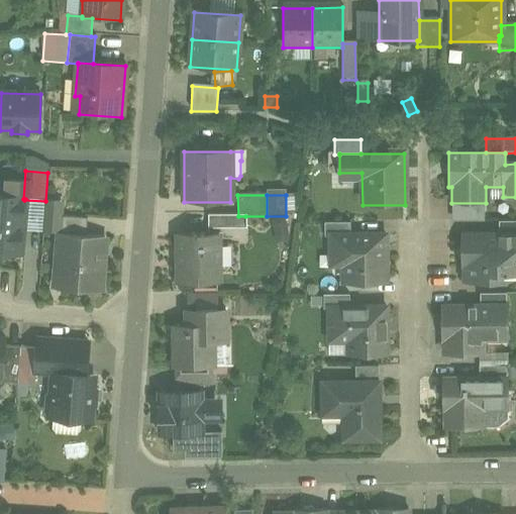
[(23,199),(0,196),(0,252),(20,255),(24,200),(25,199),(23,199)]
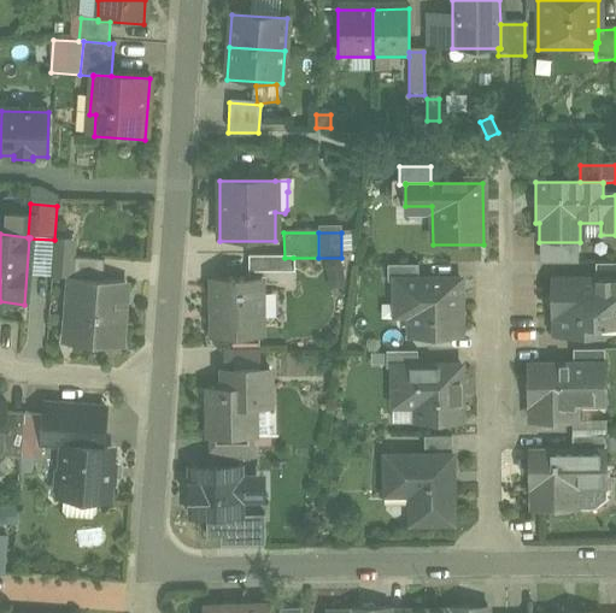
[(74,242),(54,240),(51,278),(70,280),(74,242)]
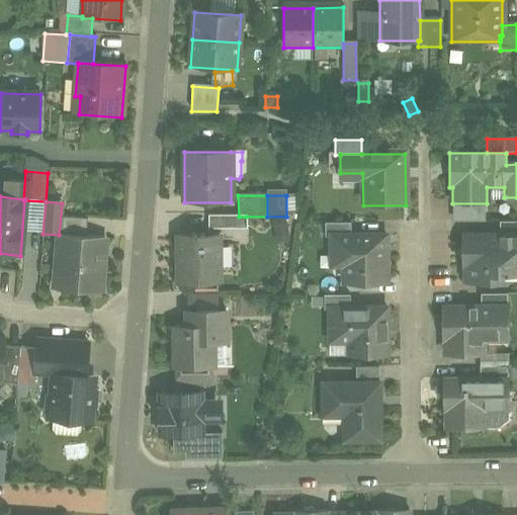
[(239,217),(207,217),(207,230),(246,231),(246,217),(239,217)]
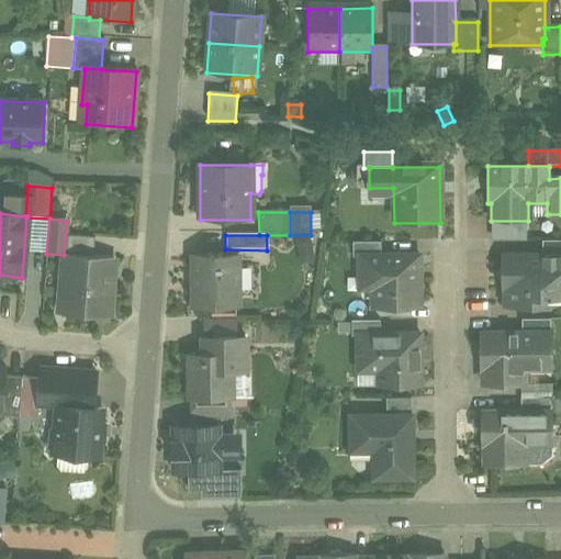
[(94,238),(66,236),(64,255),(92,257),(94,238)]
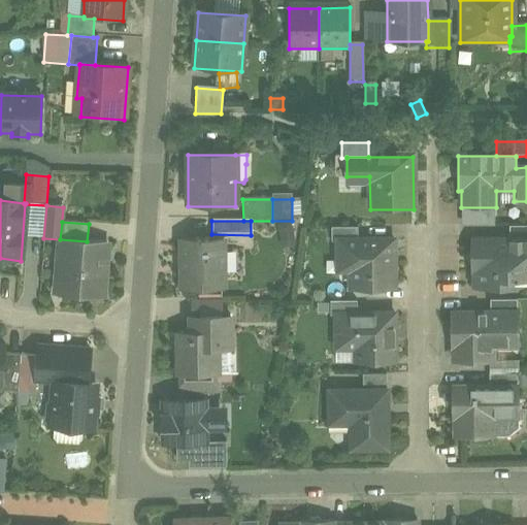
[(290,224),(277,227),(282,251),(295,248),(290,224)]
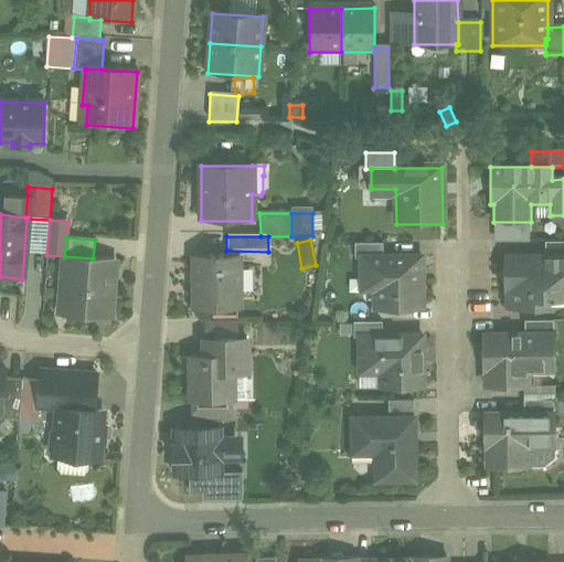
[(563,243),(544,244),(544,258),(563,257),(563,243)]
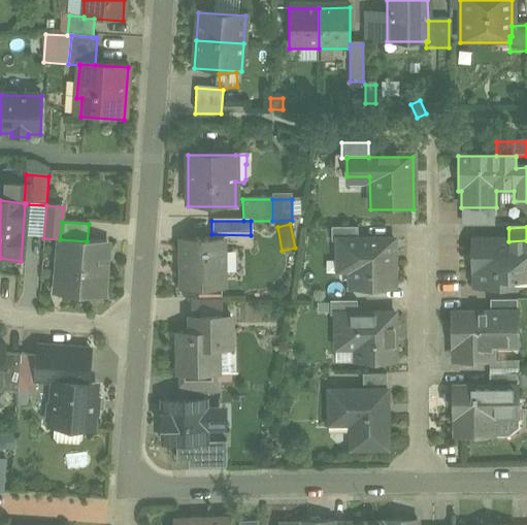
[(358,229),(331,229),(331,243),(338,243),(338,241),(358,242),(358,229)]
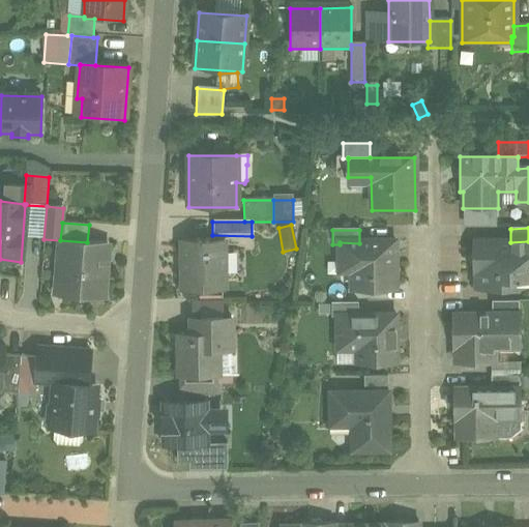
[(87,242),(60,240),(56,297),(101,301),(106,244),(87,242)]
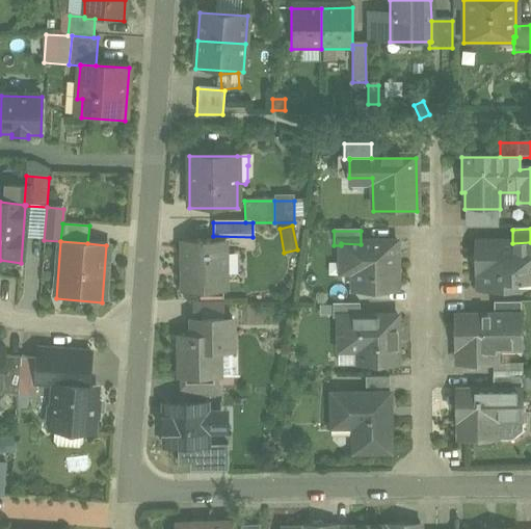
[(530,242),(512,243),(475,243),(475,274),(478,274),(478,292),(515,292),(515,274),(530,273),(530,242)]
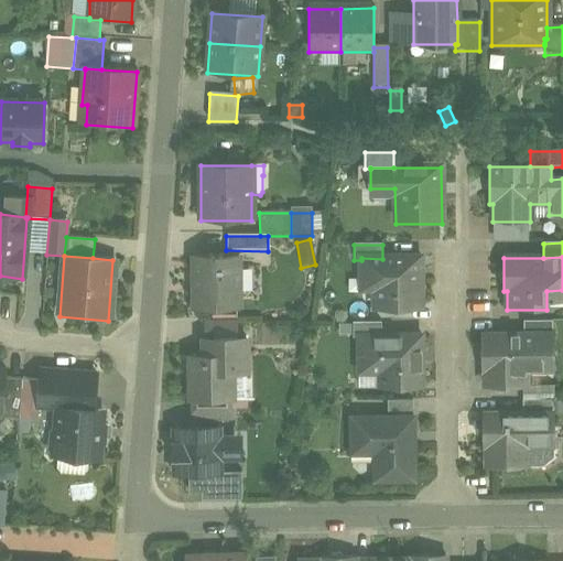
[(236,258),(193,258),(193,311),(236,311),(236,258)]
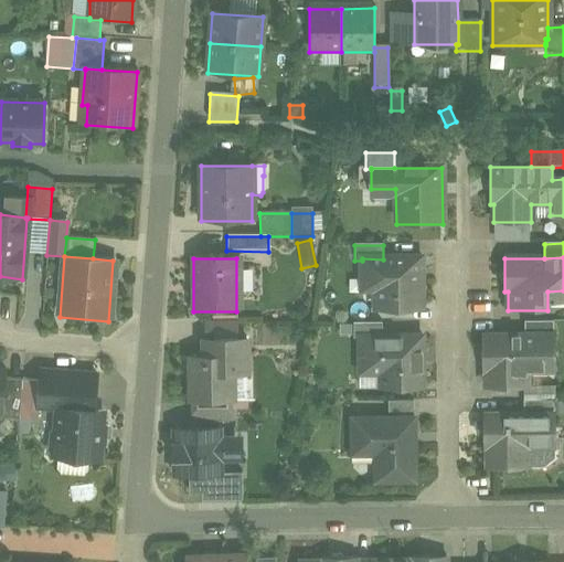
[(383,260),(362,258),(362,261),(362,281),(375,281),(375,311),(422,313),(422,260),(383,260)]
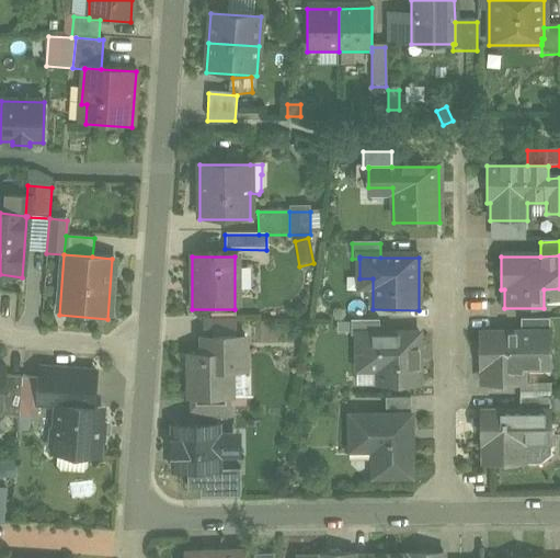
[(235,321),(204,321),(204,340),(213,340),(213,339),(235,338),(235,321)]
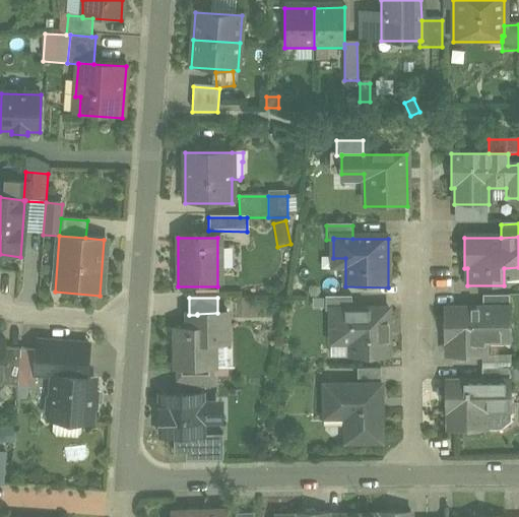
[(508,298),(481,298),(481,311),(508,311),(508,298)]
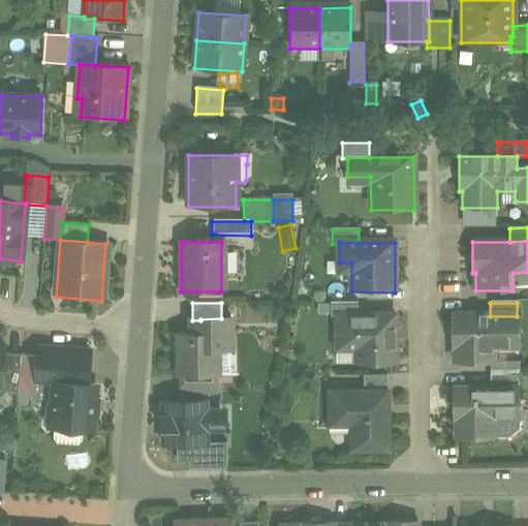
[(358,304),(330,304),(330,318),(338,318),(338,316),(358,317),(358,304)]
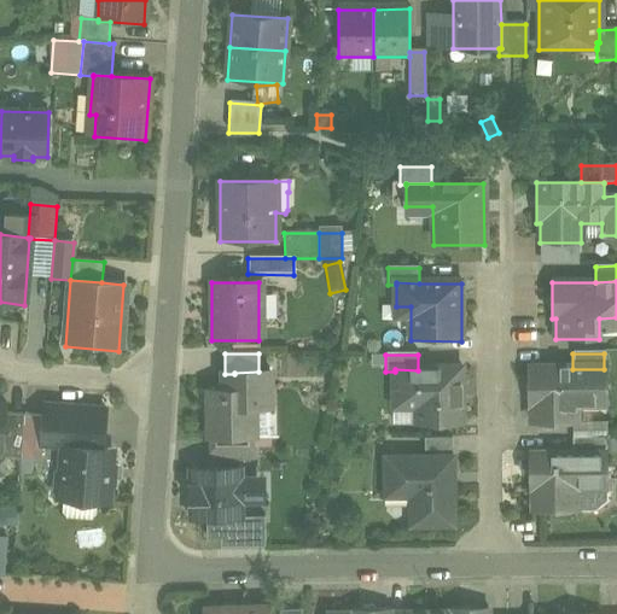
[(418,370),(395,369),(395,372),(395,401),(417,401),(417,427),(461,427),(461,370),(418,370)]
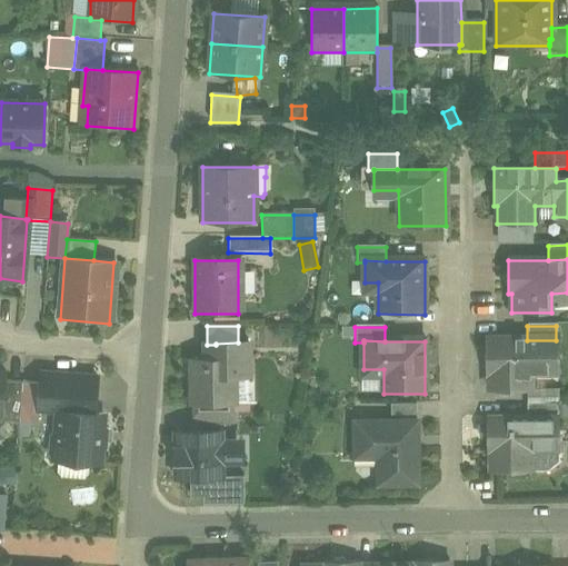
[(527,340),(486,340),(486,376),(489,376),(489,393),(529,393),(529,378),(538,378),(538,367),(557,367),(557,340),(527,340)]
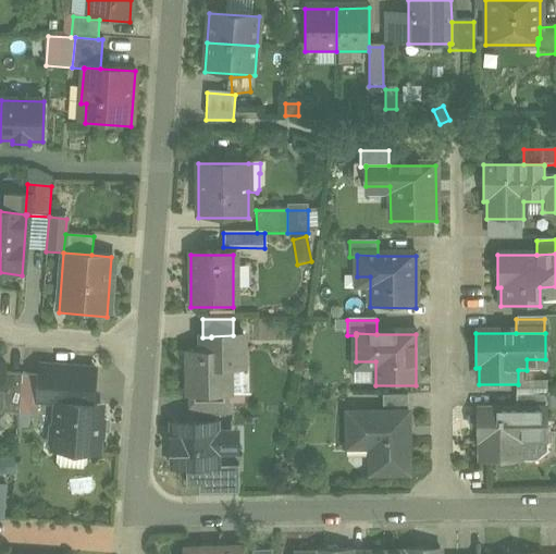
[(211,353),(186,353),(186,397),(227,396),(230,396),(230,370),(243,370),(242,335),(233,335),(211,336),(211,337),(211,353)]
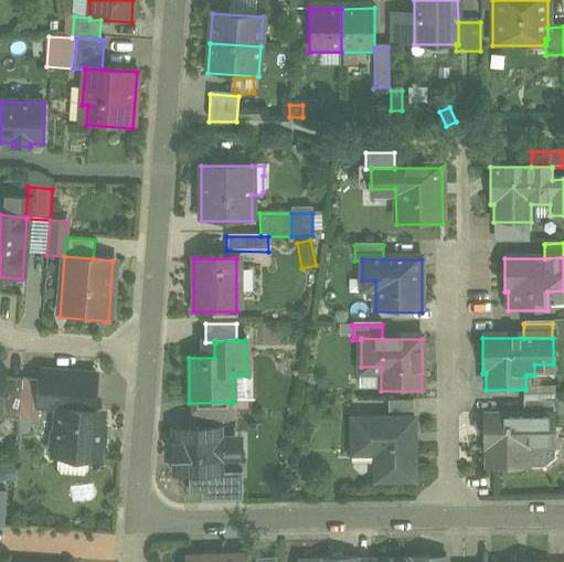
[(96,377),(41,372),(40,384),(38,411),(57,412),(57,411),(93,414),(96,377)]
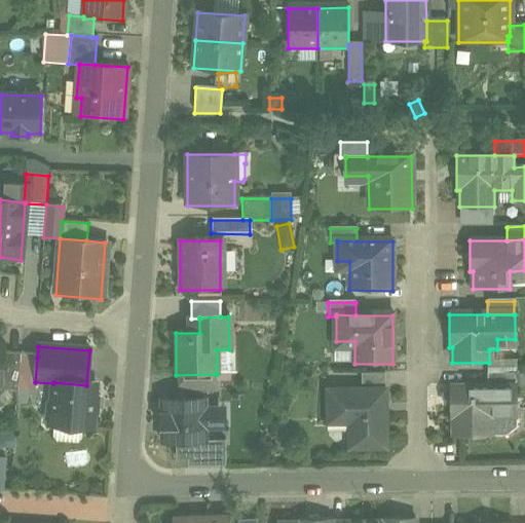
[(20,356),(4,355),(1,387),(0,387),(0,391),(17,393),(17,391),(20,356)]
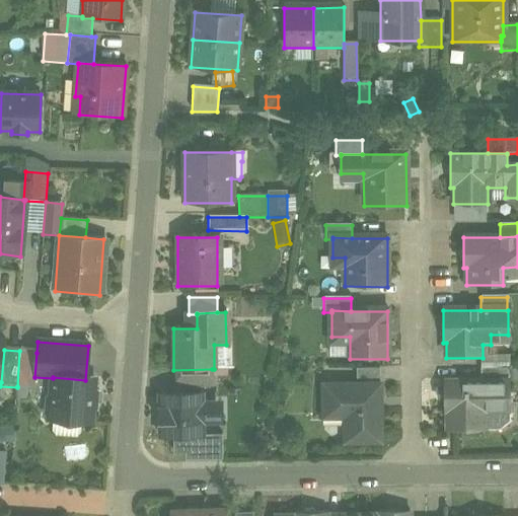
[(37,353),(19,351),(17,386),(34,388),(34,377),(37,353)]
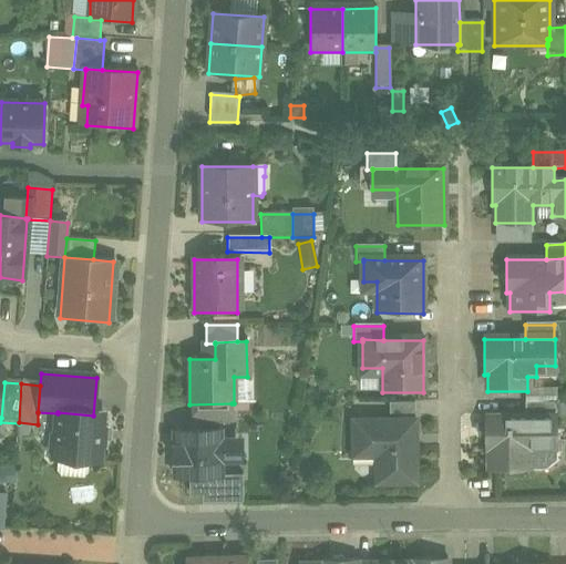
[(232,403),(192,404),(193,426),(232,424),(232,403)]
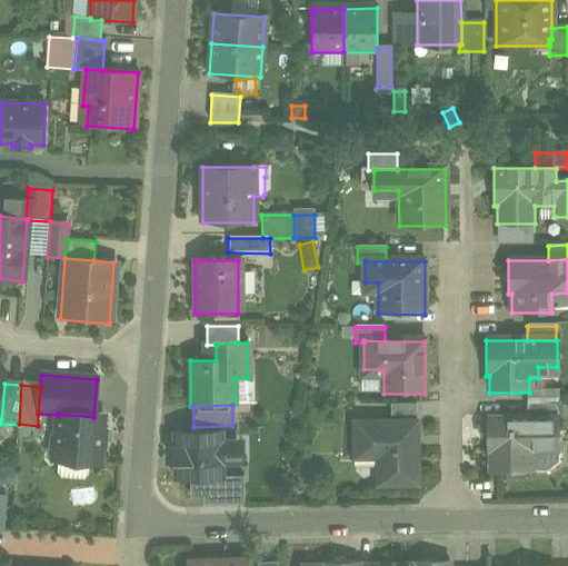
[(556,406),(527,406),(527,420),(556,420),(556,406)]
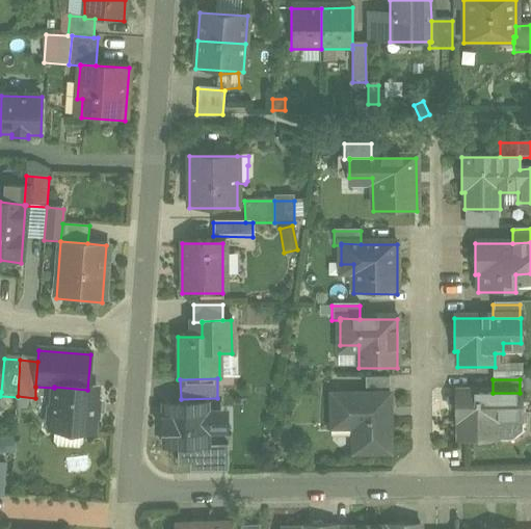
[(389,380),(364,380),(364,397),(389,397),(389,380)]
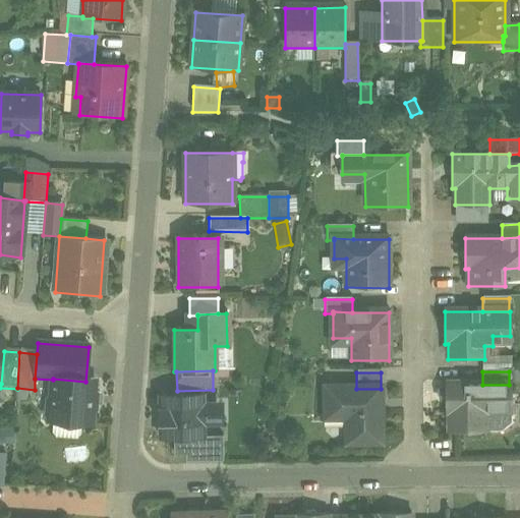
[(85,382),(53,379),(53,380),(51,401),(47,404),(46,415),(50,419),(49,422),(91,425),(94,382),(85,382)]
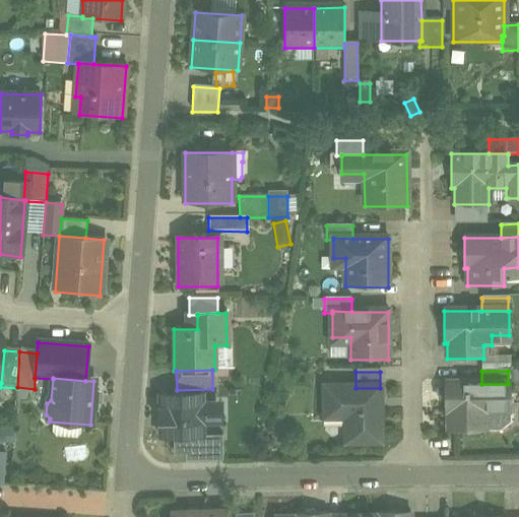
[(481,384),(445,384),(445,414),(448,414),(448,434),(484,434),(484,414),(510,414),(510,384),(508,384),(481,384)]
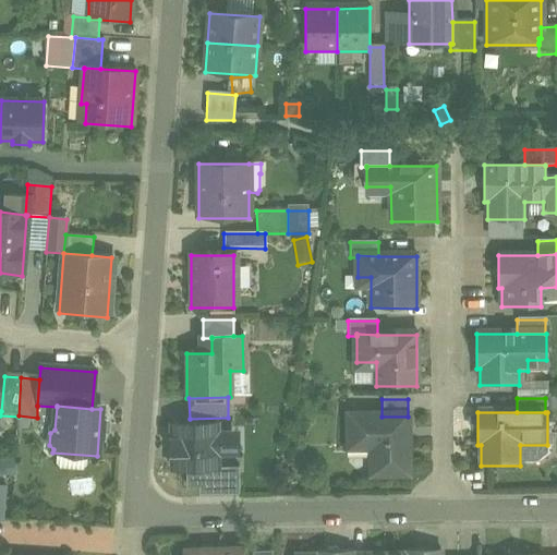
[(382,417),(347,417),(347,445),(371,445),(371,478),(408,478),(408,417),(382,417)]
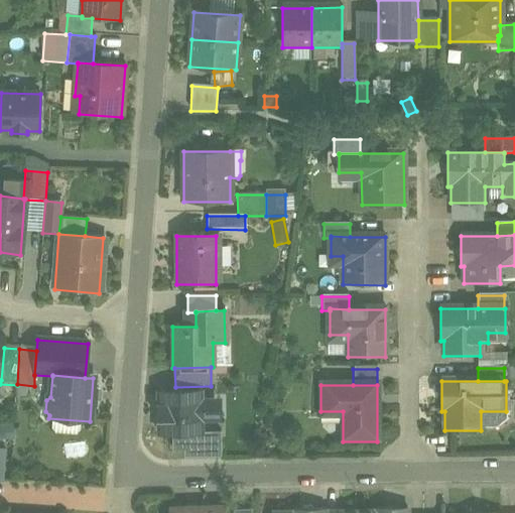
[(202,392),(157,393),(158,435),(172,434),(172,453),(184,453),(184,434),(203,434),(203,421),(209,421),(209,401),(202,401),(202,392)]
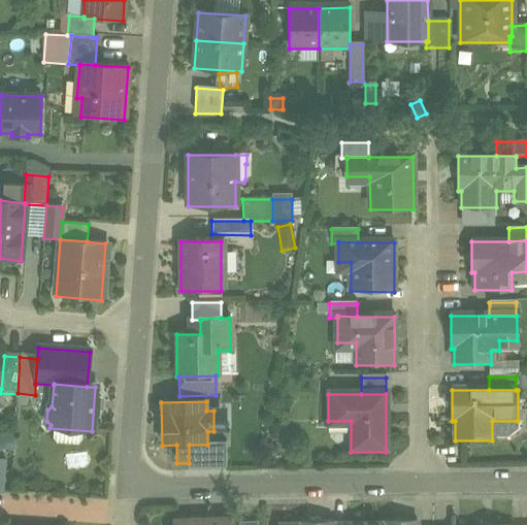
[(189,468),(225,468),(225,445),(207,445),(189,445),(189,463),(189,468)]
